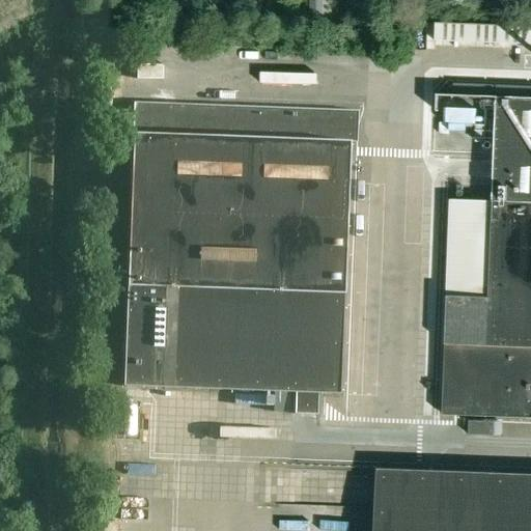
[(162,81),(162,66),(136,65),(136,80),(162,81)]
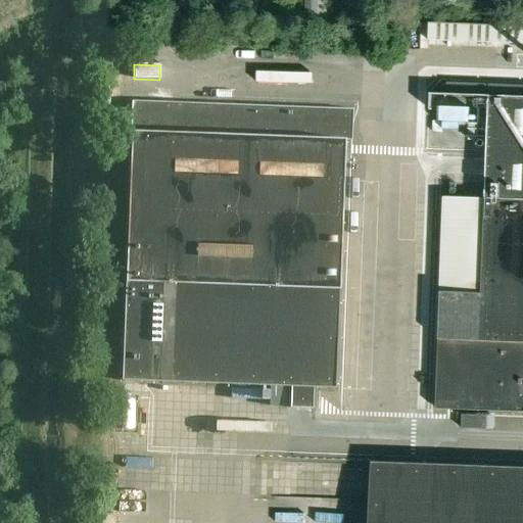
[(435,410),(522,412),(522,95),(488,94),(485,197),(444,196),(435,410)]
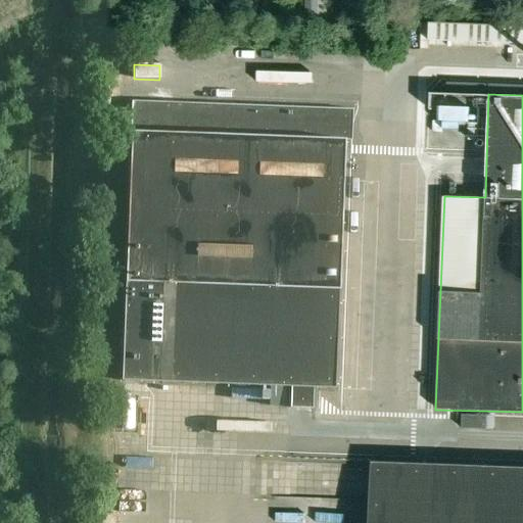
[(352,110),(352,109),(131,101),(121,381),(290,387),(289,409),(313,410),(314,388),(334,389),(344,140),(351,111),(352,110)]
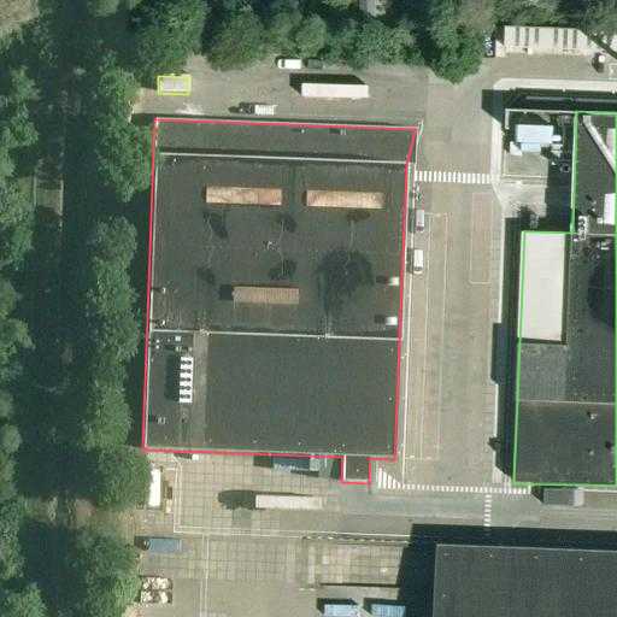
[(198,471),(216,470),(216,454),(197,456),(198,471)]
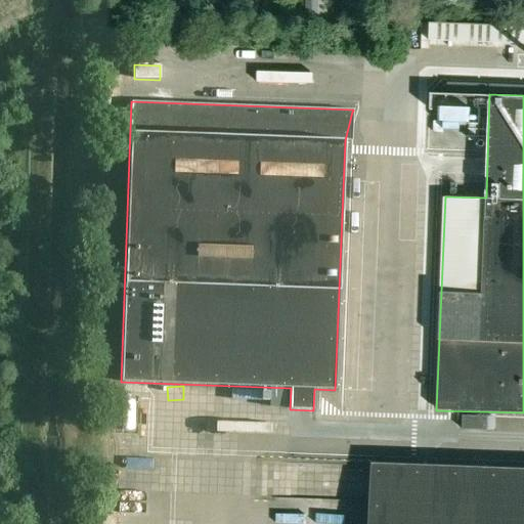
[(462,430),(487,431),(487,417),(463,416),(462,430)]
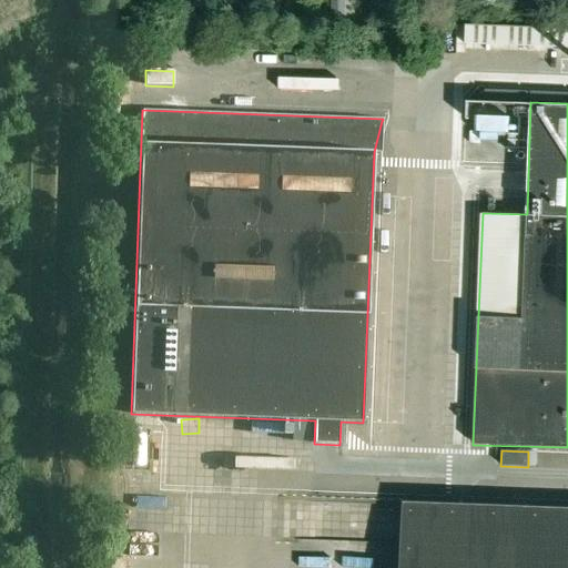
[(567,567),(567,508),(405,504),(402,567),(567,567)]
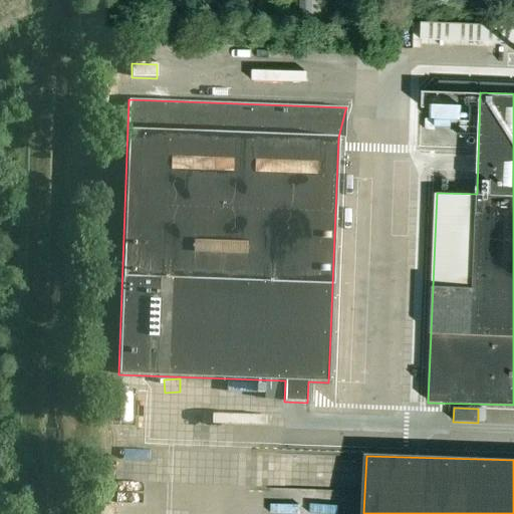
[(348,489),(348,475),(307,475),(307,488),(348,489)]
